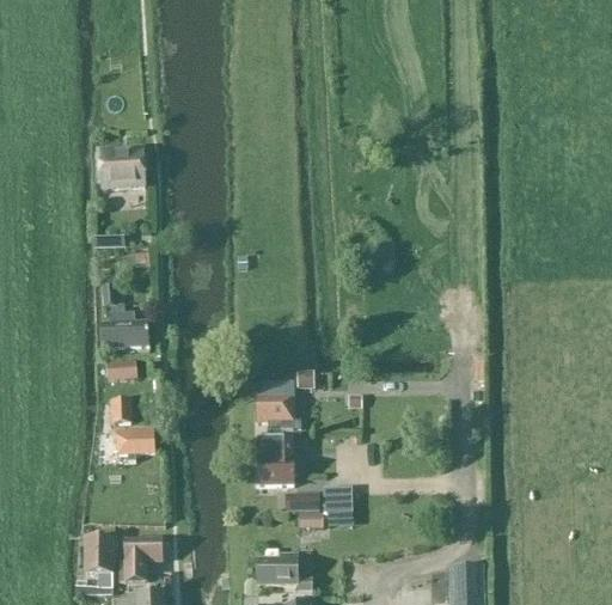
[(145,185),(142,147),(101,148),(103,187),(145,185)]
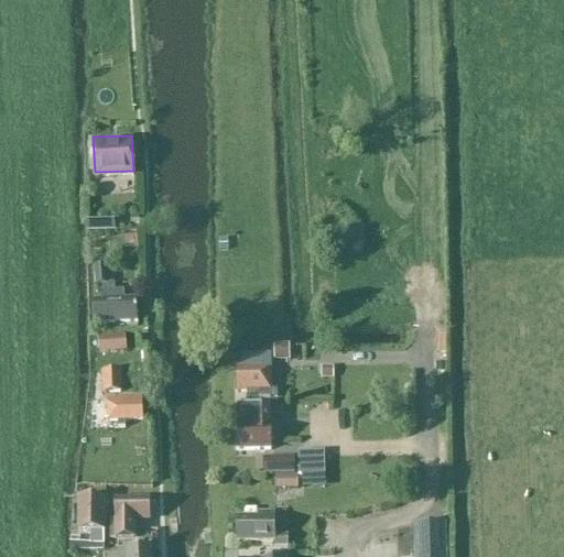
[(102,227),(102,216),(87,216),(87,227),(102,227)]
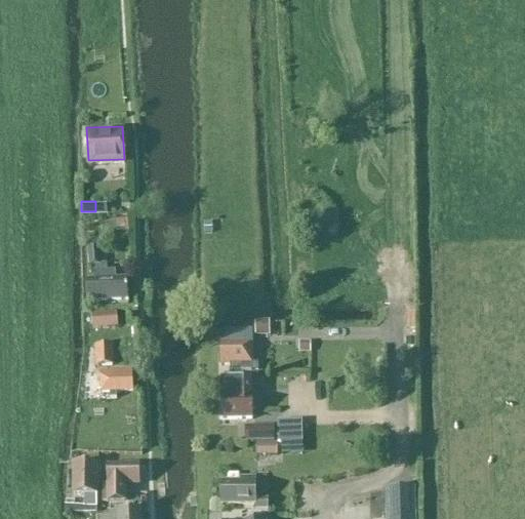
[(95,276),(85,277),(87,298),(128,296),(127,275),(116,275),(115,267),(107,267),(107,261),(101,261),(99,243),(87,244),(87,262),(95,262),(95,276)]
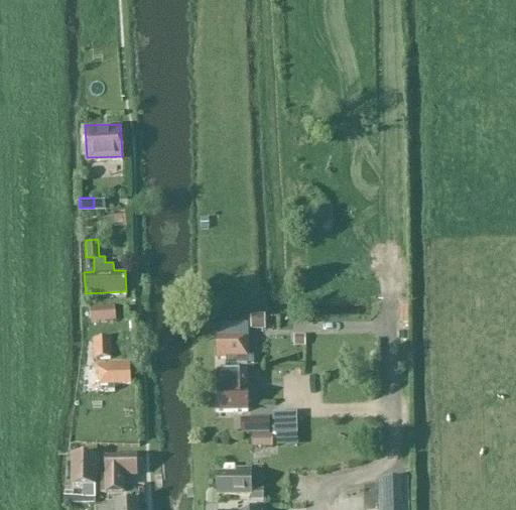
[(115,316),(114,301),(90,303),(91,319),(115,316)]
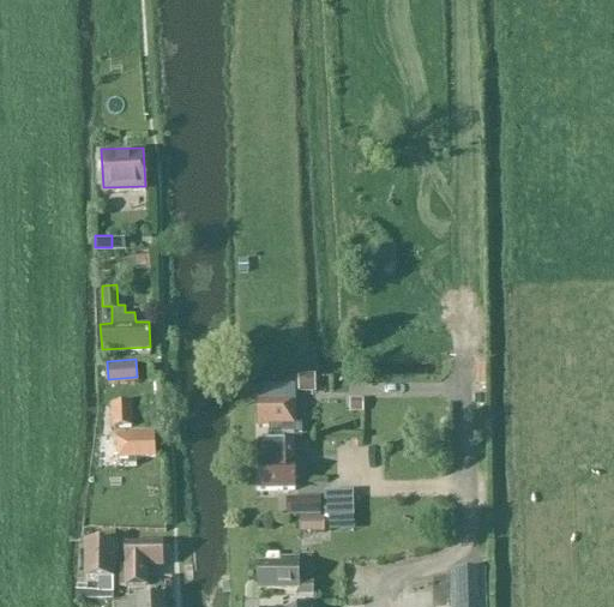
[(315,388),(315,370),(299,370),(299,388),(315,388)]
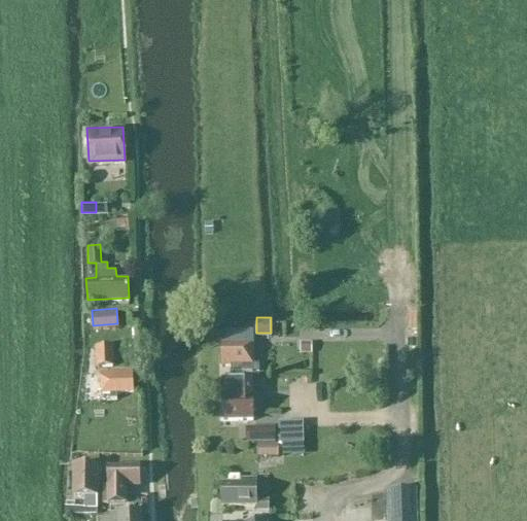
[(224,340),(220,340),(221,362),(230,362),(230,371),(233,371),(252,371),(252,369),(259,369),(259,360),(254,360),(254,340),(254,326),(224,327),(224,340)]
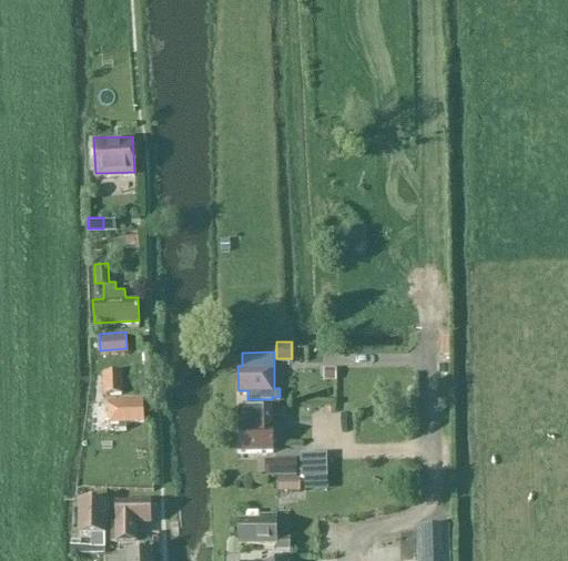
[(122,389),(121,369),(102,369),(103,390),(122,389)]
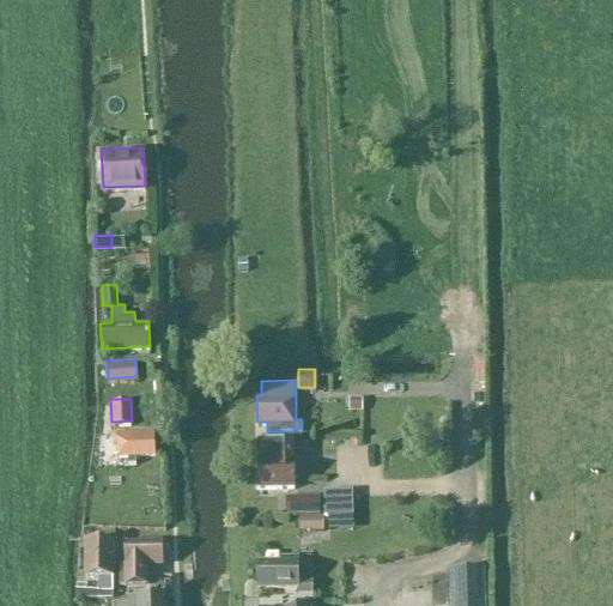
[(156,452),(155,428),(119,429),(120,434),(117,435),(119,453),(119,460),(137,460),(135,453),(156,452)]
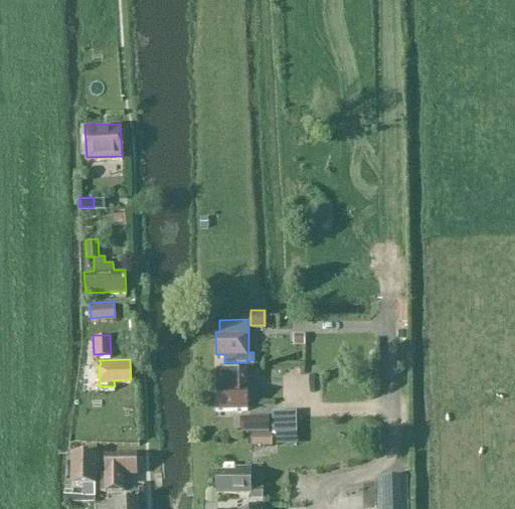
[(216,370),(216,385),(216,407),(247,407),(247,385),(244,385),(244,362),(227,362),(224,362),(224,370),(216,370)]
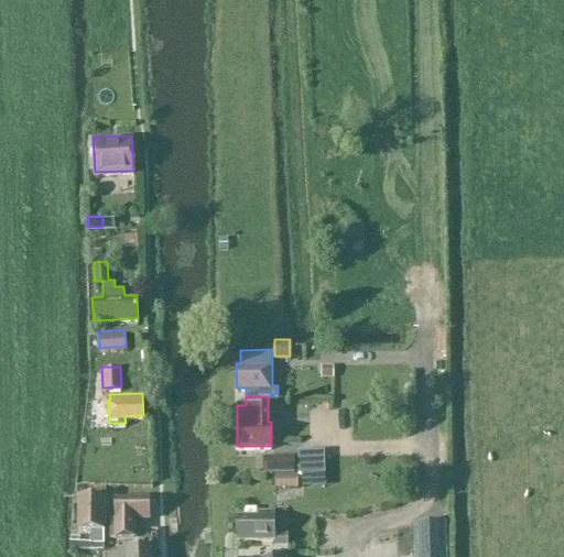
[(296,445),(299,485),(322,484),(320,443),(296,445)]
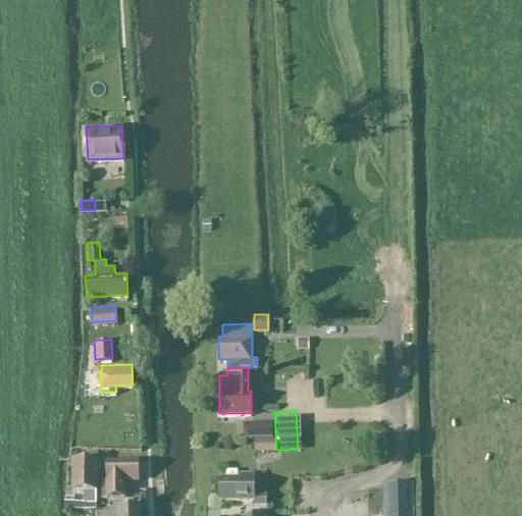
[(272,434),(272,419),(244,419),(244,434),(254,434),(255,448),(273,448),(273,434),(272,434)]
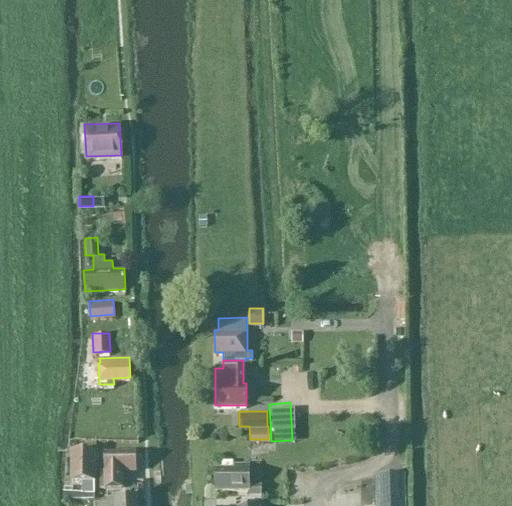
[(95,479),(96,449),(72,449),(72,478),(82,478),(82,491),(84,491),(84,495),(94,495),(94,491),(94,479),(95,479)]
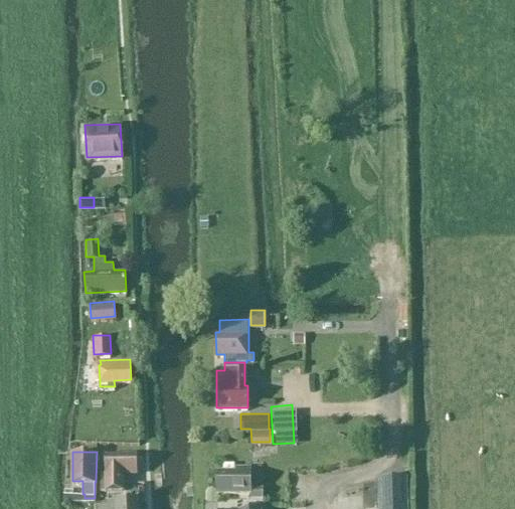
[(125,473),(137,472),(137,454),(106,455),(106,473),(106,484),(106,487),(125,487),(125,473)]
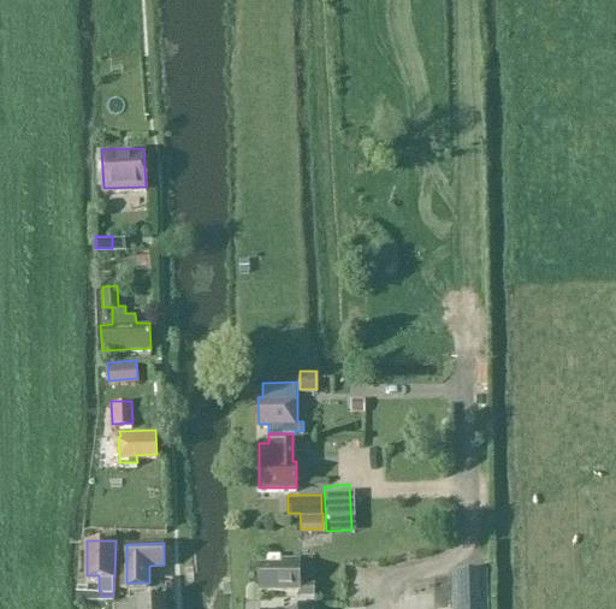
[(301,580),(300,561),(300,554),(283,554),(283,562),(260,562),(260,590),(298,590),(298,595),(314,595),(314,580),(301,580)]
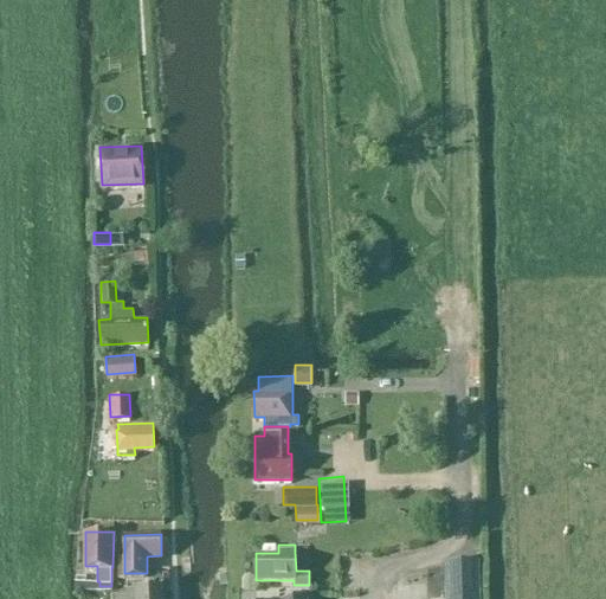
[(481,598),(482,581),(445,583),(445,598),(481,598)]
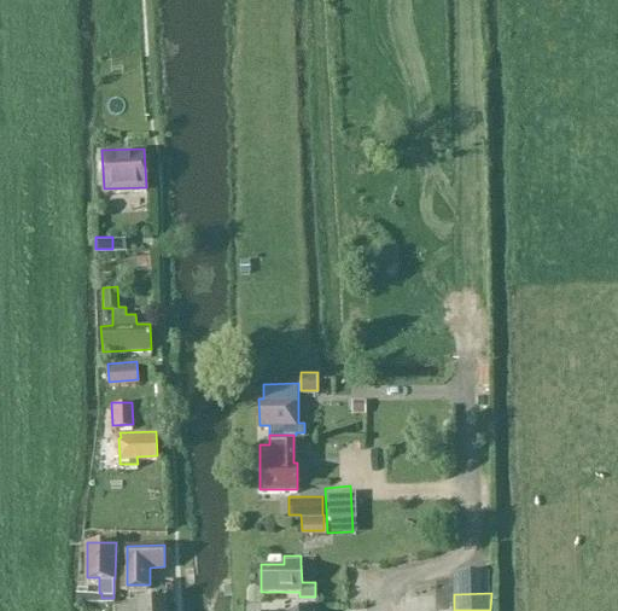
[(165,610),(167,597),(128,599),(128,610),(118,610),(117,610),(165,610)]
